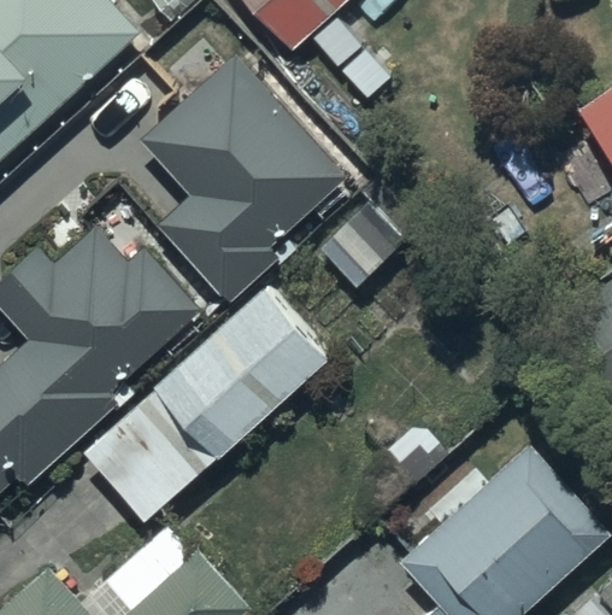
[(109,0),(0,0),(0,159),(140,34),(109,0)]
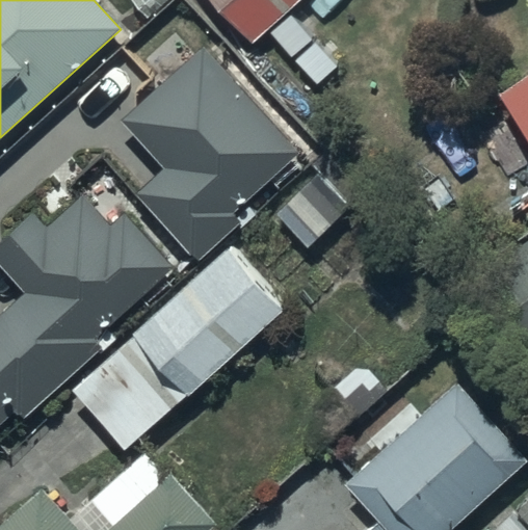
[(208,0),(252,47),(301,0),(208,0)]
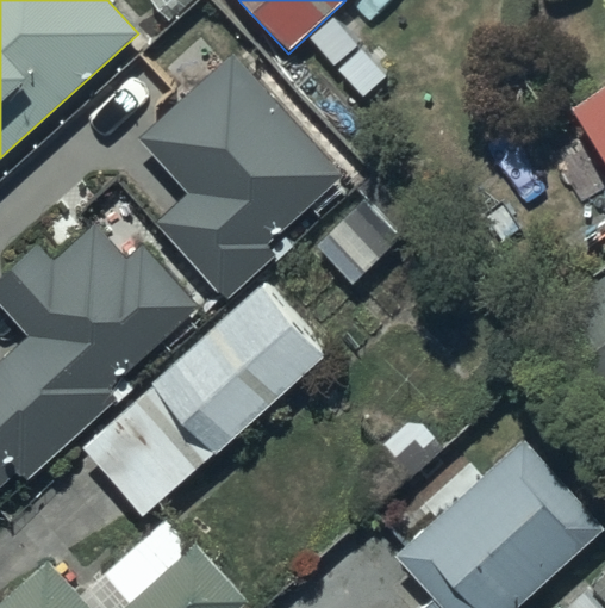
[(341,173),(231,56),(138,142),(188,194),(155,227),(224,301),(274,253),(264,243),(341,173)]
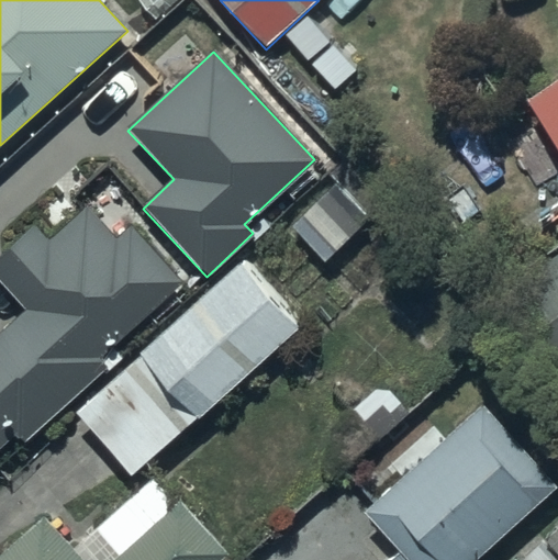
[(557,79),(527,100),(557,147),(557,79)]
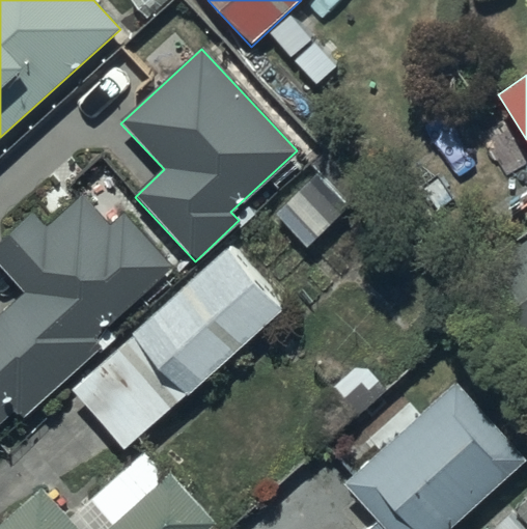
[(0,423),(15,411),(21,418),(100,350),(91,340),(174,268),(127,213),(112,226),(86,196),(49,228),(35,213),(0,244),(0,267),(23,293),(0,312),(0,423)]
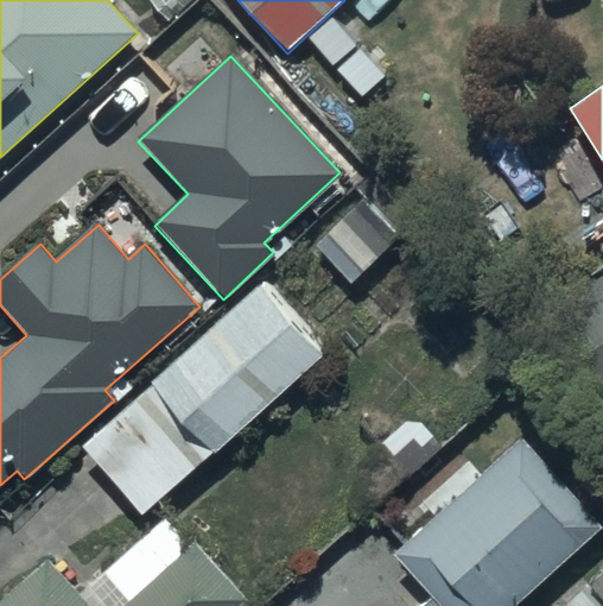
[(594,409),(602,402),(602,278),(537,322),(594,409)]
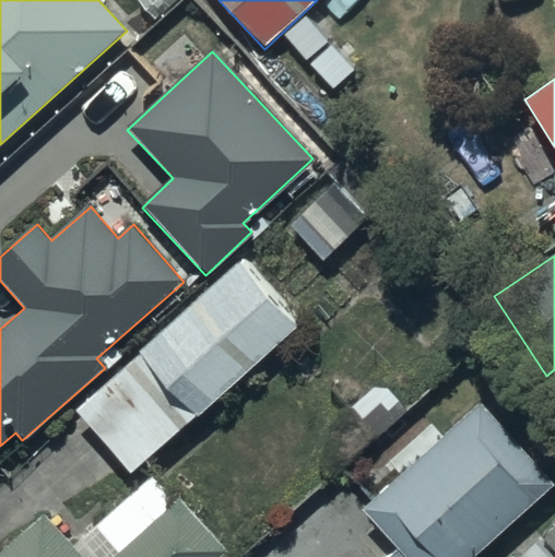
[(298,322),(239,259),(73,413),(132,476),(298,322)]
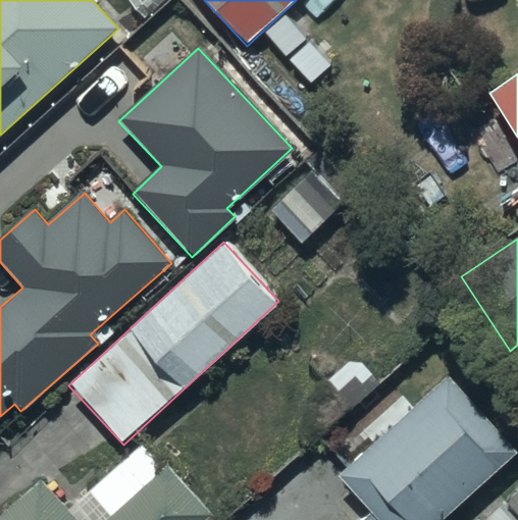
[(442,519),(517,452),(448,375),(335,478),(369,515),(364,519),(442,519)]
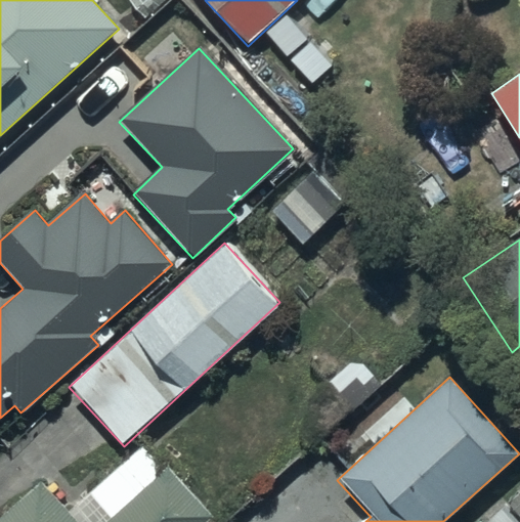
[(66,513),(40,484),(0,519),(0,521),(205,521),(213,515),(168,465),(162,470),(140,446),(66,513)]
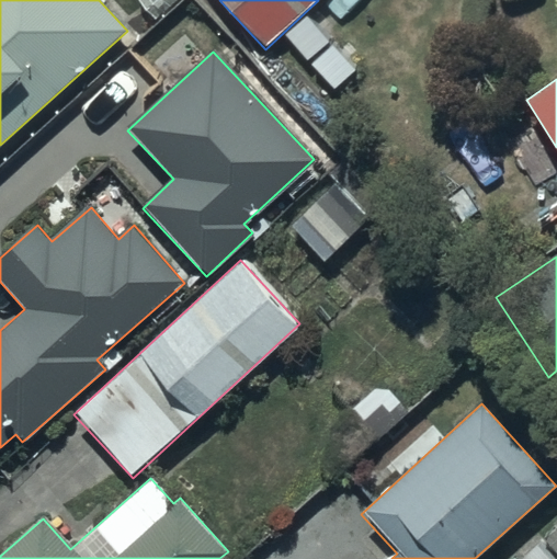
All buildings are outlined.
